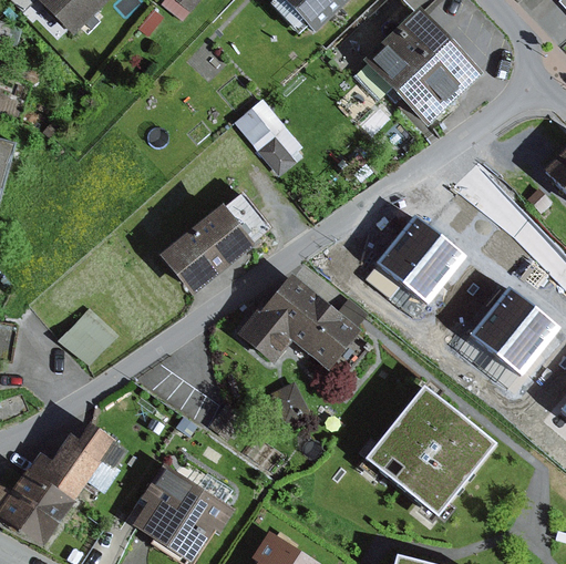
[(39,0),(73,34),(107,0),(39,0)]
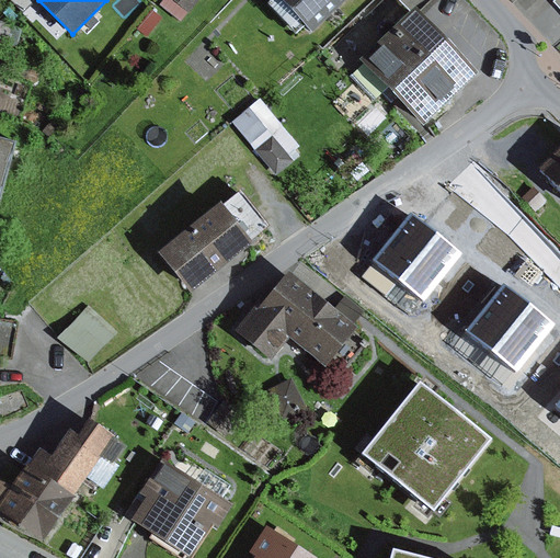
[(161,0),(160,3),(181,20),(196,0),(161,0)]
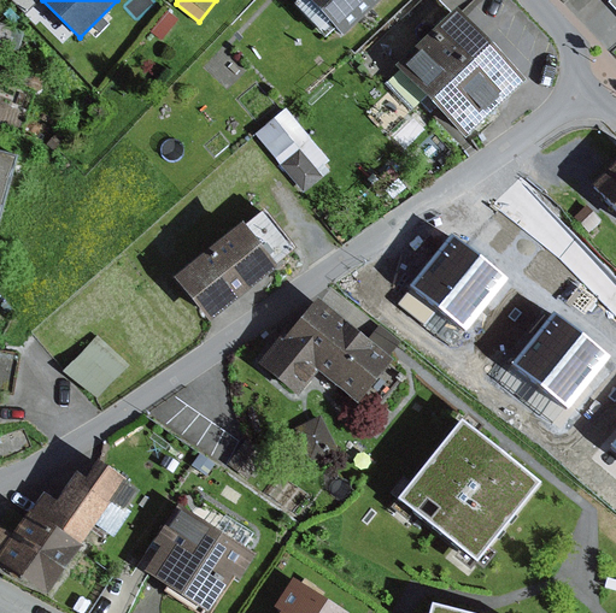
[(309,0),(342,36),(380,0),(309,0)]
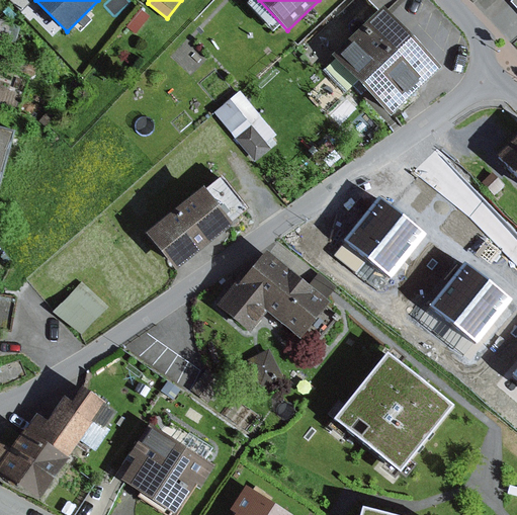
[(380,5),(330,54),(334,58),(325,67),(346,90),(356,80),(391,115),(440,68),(380,5)]
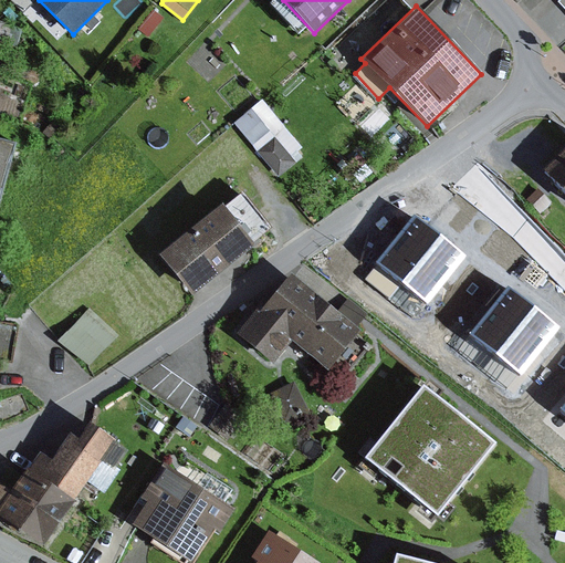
[(306,152),(261,98),(233,123),(279,176),(306,152)]
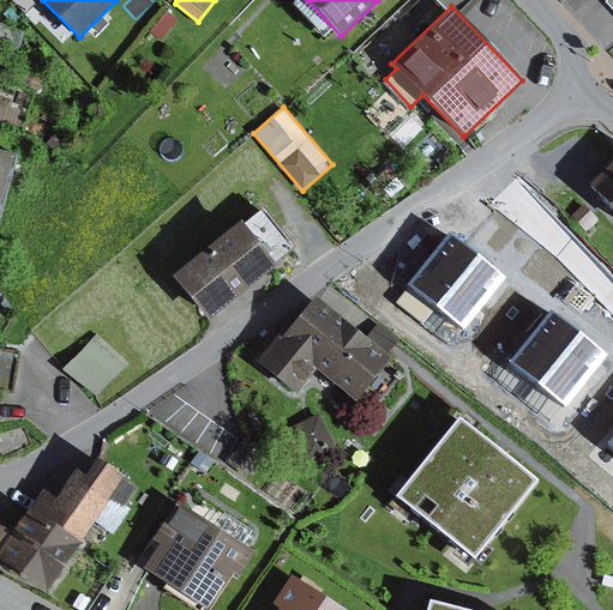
[(0,209),(16,152),(0,148),(0,209)]
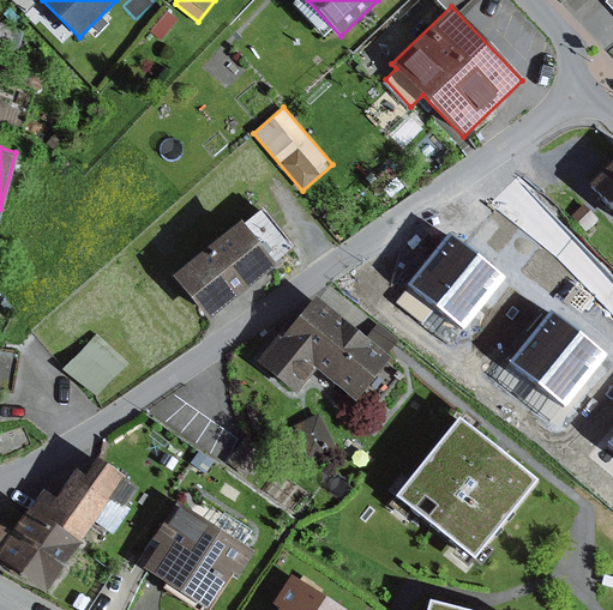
[(612,162),(589,185),(612,209),(612,162)]
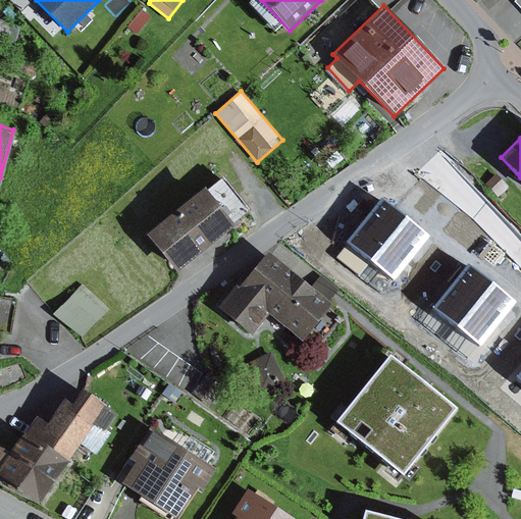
[(509,186),(496,172),(486,182),(499,195),(509,186)]
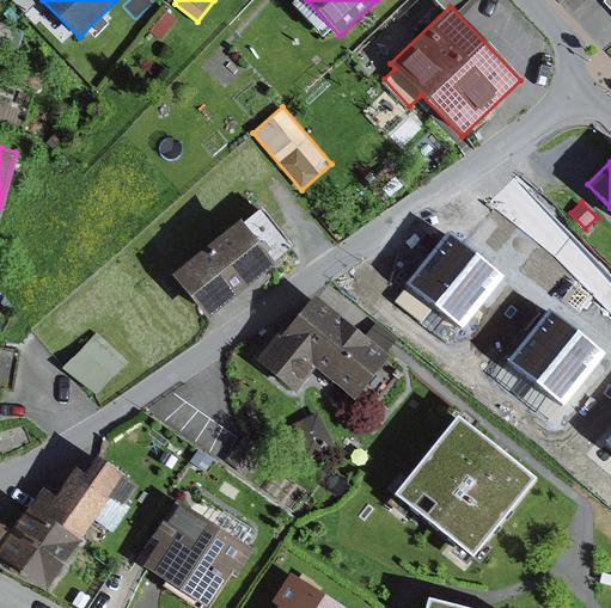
[(238,220),(170,275),(205,319),(274,265),(272,262),(293,245),(263,206),(240,223),(238,220)]
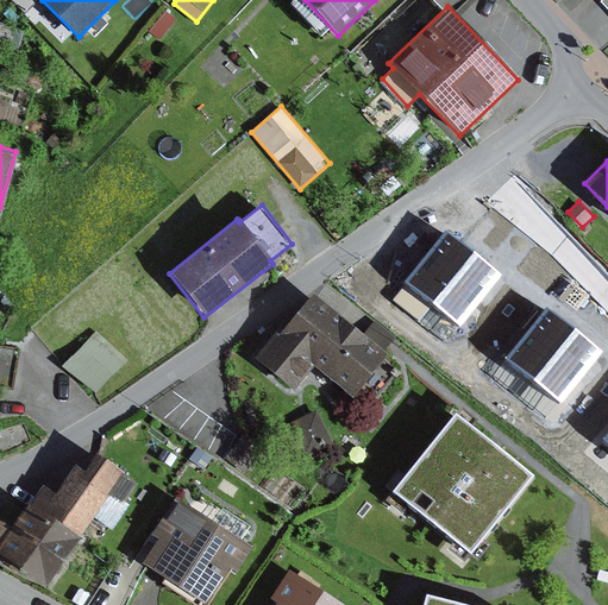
[(459,231),(409,287),(438,312),(487,256),(459,231)]
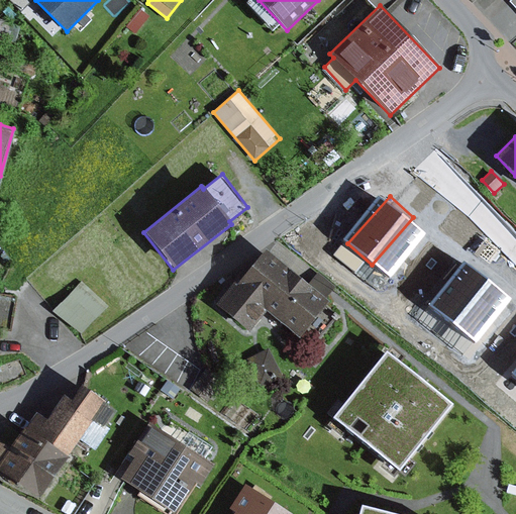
[(437,238),(413,217),(372,265),(396,285),(437,238)]
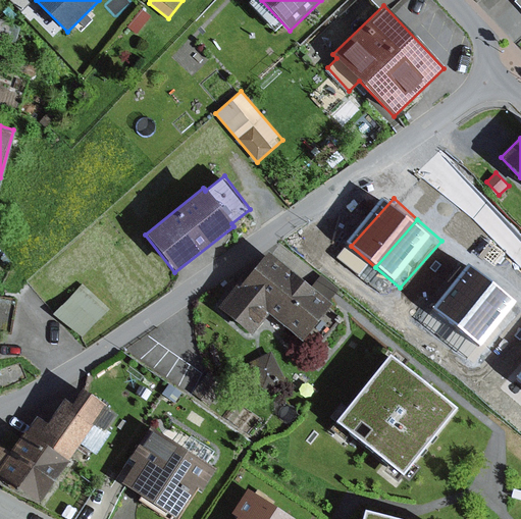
[(239,280),(218,306),(251,333),(268,313),(302,341),(330,306),(326,303),(333,295),(315,279),(309,287),(267,252),(241,282),(239,280)]
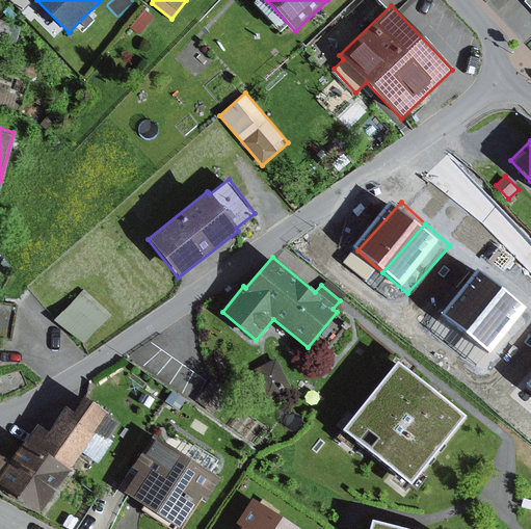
[(489,270),(447,319),(471,341),(514,292),(489,270)]
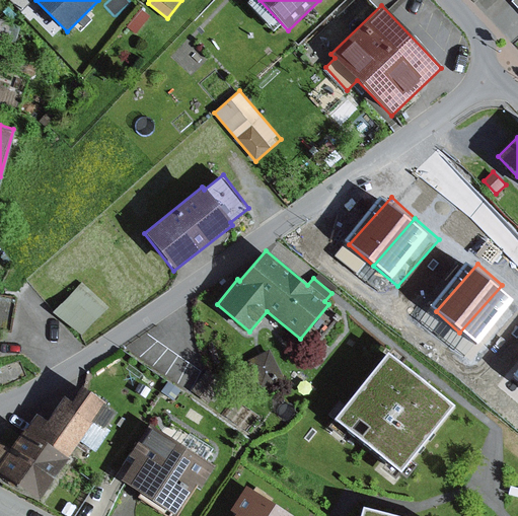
[(318,271),(313,278),(331,293),(337,287),(318,271)]
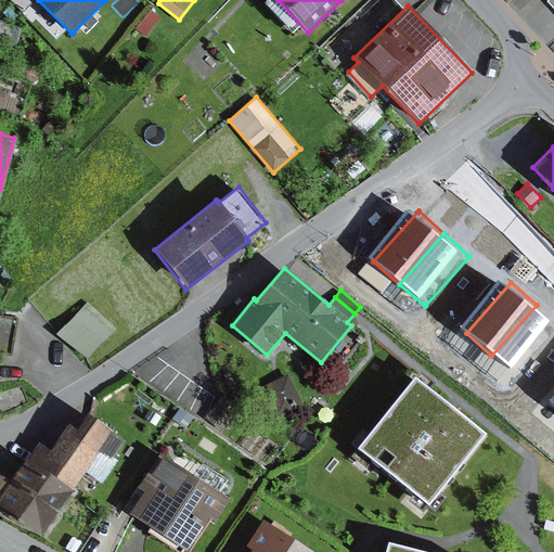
[(117,328),(88,300),(59,333),(88,359),(117,328)]
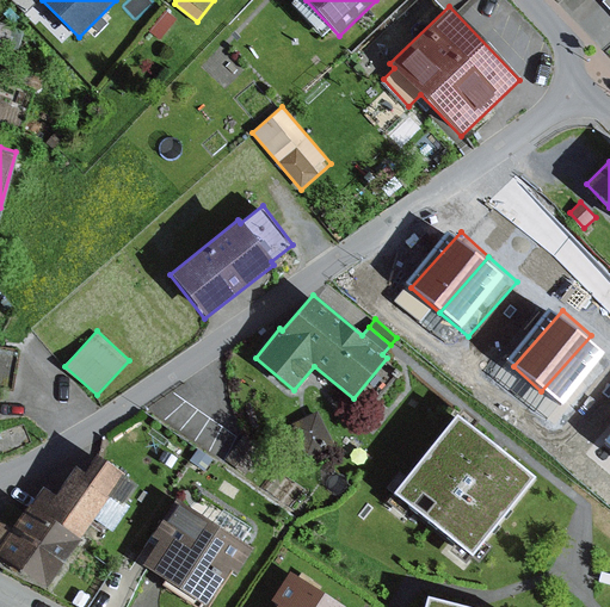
[(609,352),(591,335),(541,391),(570,415),(609,369),(609,352)]
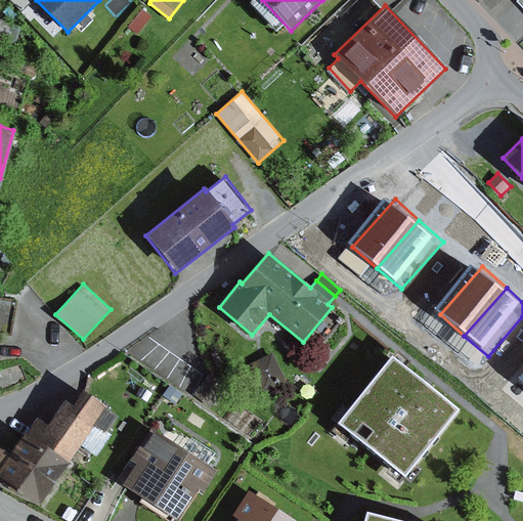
[(0,342),(3,342),(3,335),(12,336),(18,299),(0,295),(0,342)]
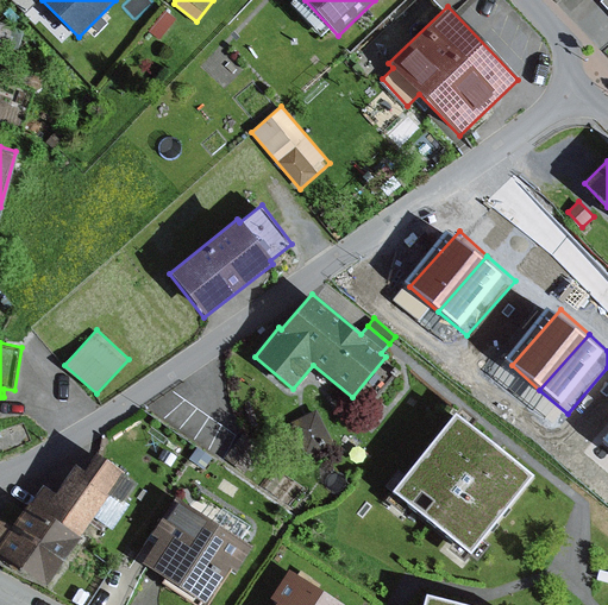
[(334,445),(318,408),(288,422),(306,458),(334,445)]
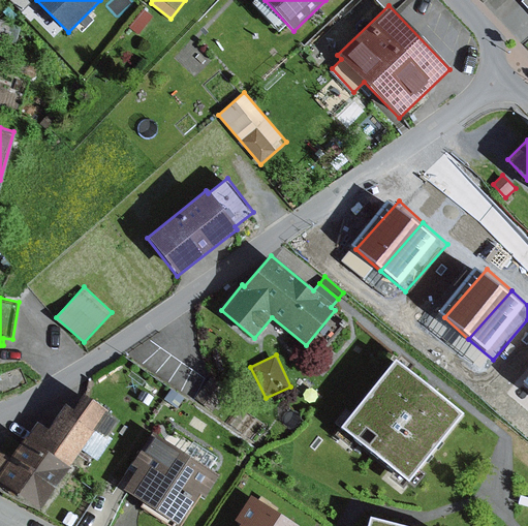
[(461,414),(394,362),(339,430),(405,483),(461,414)]
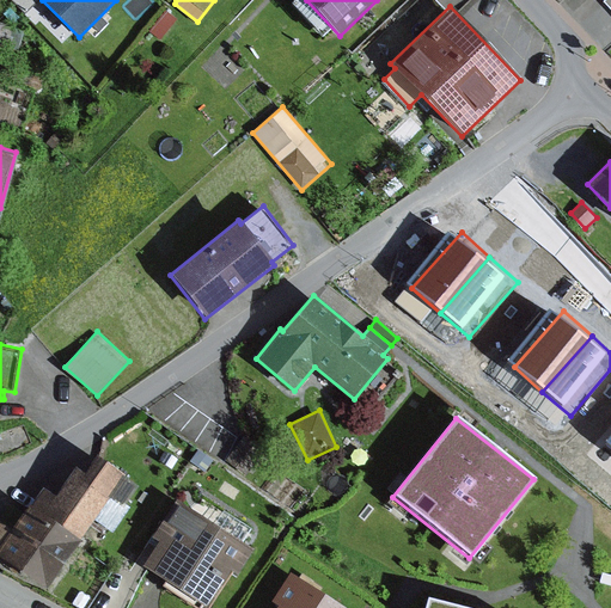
[(264,449),(245,435),(227,459),(248,474),(264,449)]
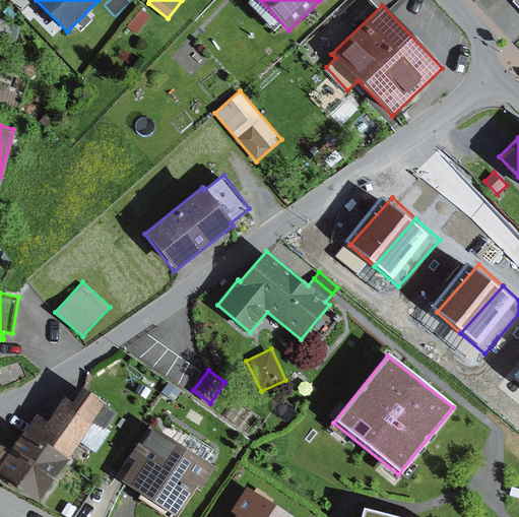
[(36,414),(24,432),(66,460),(79,441),(96,452),(111,430),(107,428),(117,413),(80,388),(70,402),(63,398),(47,423),(36,414)]
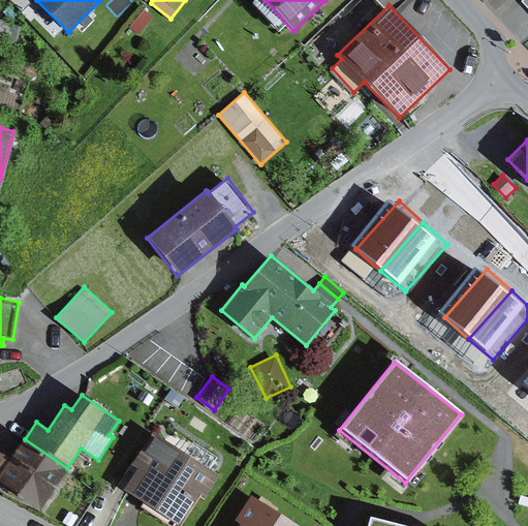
[(136,469),(123,490),(177,525),(198,493),(205,497),(219,475),(210,469),(185,453),(152,432),(130,465),(136,469)]
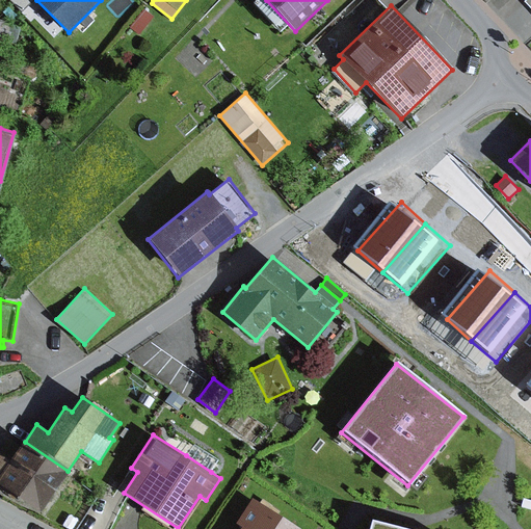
[(0,455),(0,486),(40,513),(69,471),(68,471),(25,442),(11,460),(0,455)]
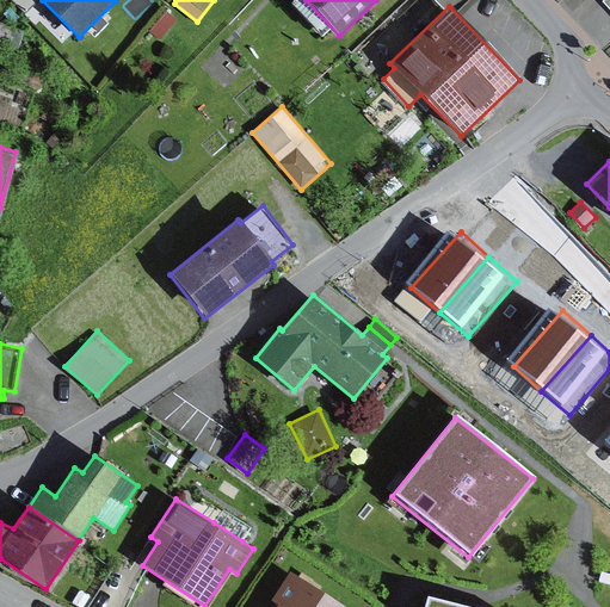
[(223,508),(214,522),(242,542),(252,527),(223,508)]
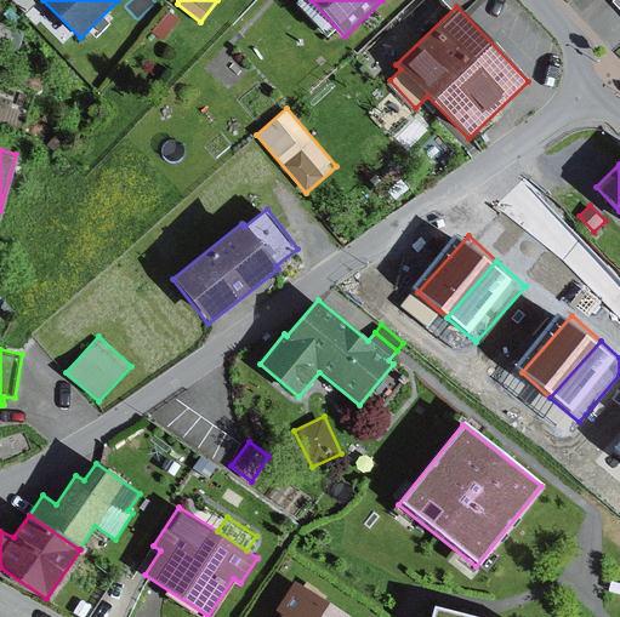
[(350,616),(294,581),(274,610),(282,615),(279,616),(350,616)]
